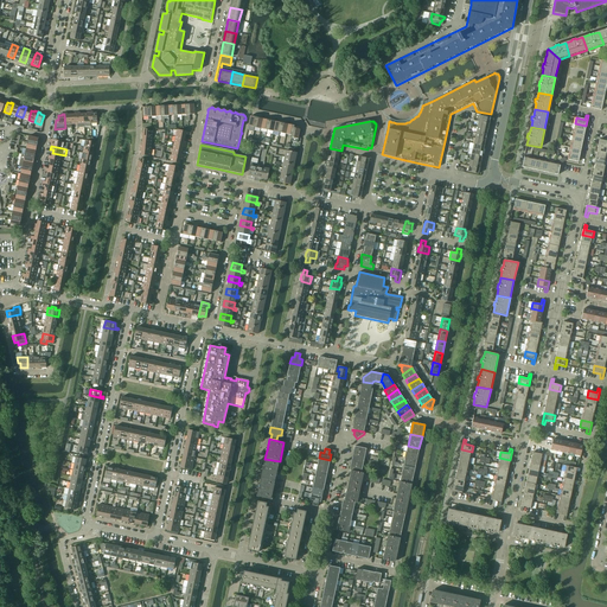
[(87,459),(76,457),(75,464),(89,466),(89,465),(87,464),(87,465),(85,465),(87,459)]
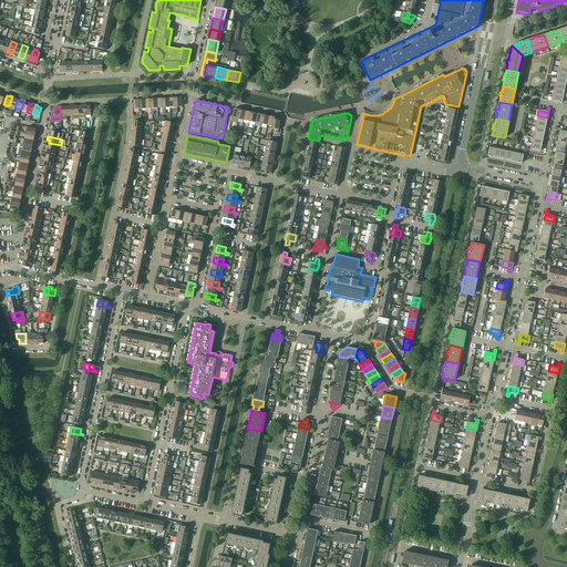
[(247,429),(244,446),(257,449),(261,431),(247,429)]
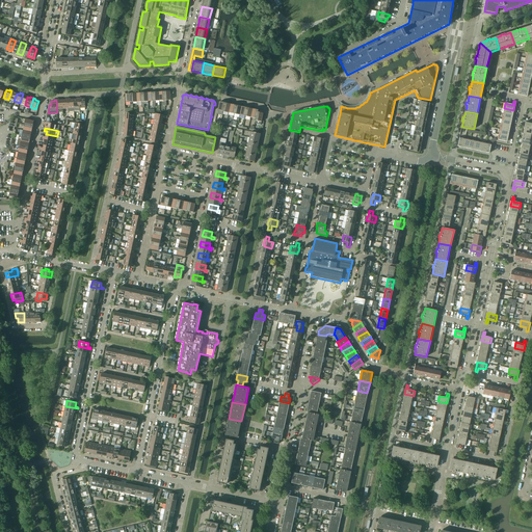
[(317,415),(308,413),(306,423),(308,424),(316,425),(318,415),(317,415)]
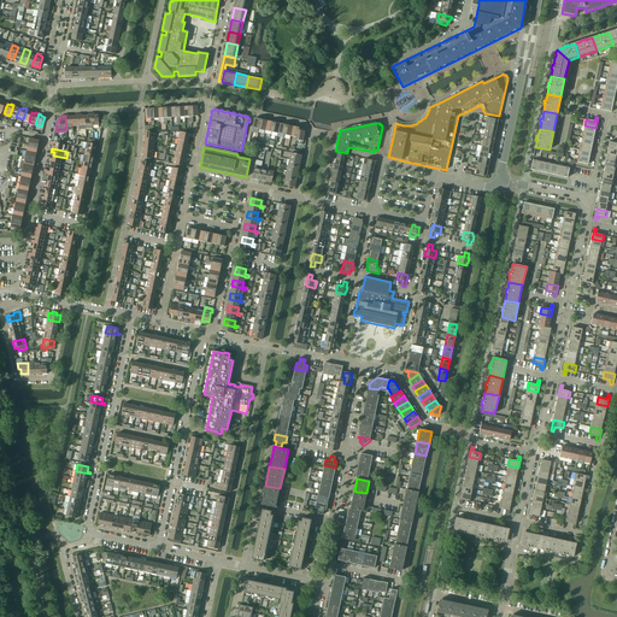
[(265,486),(264,493),(260,505),(276,507),(280,488),(265,486)]
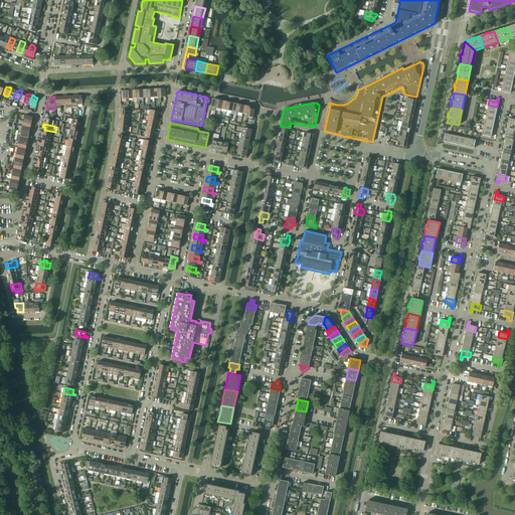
[(349,410),(339,408),(337,419),(347,421),(349,410)]
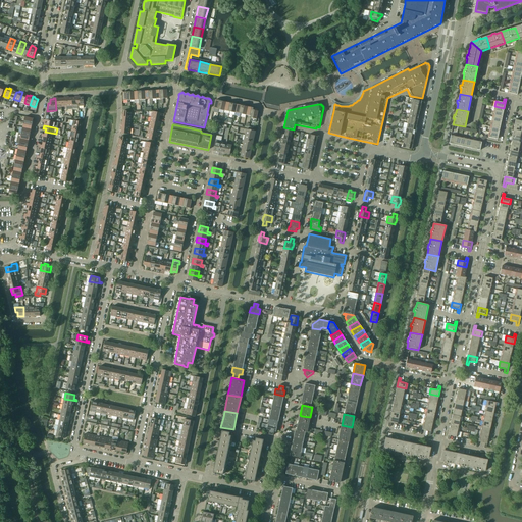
[(400,419),(390,417),(388,426),(390,427),(392,423),(399,424),(400,419)]
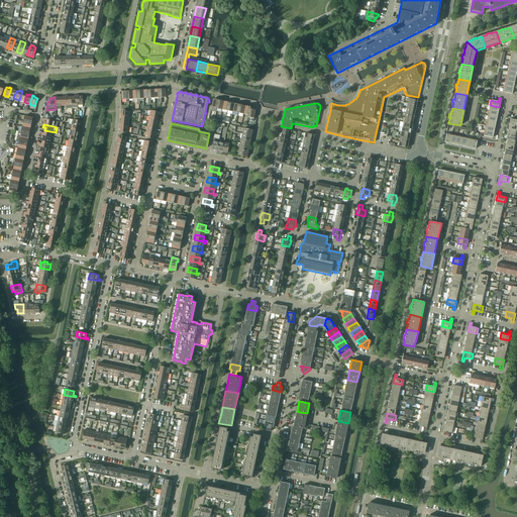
[(306,418),(296,416),(294,426),(302,428),(304,428),(306,418)]
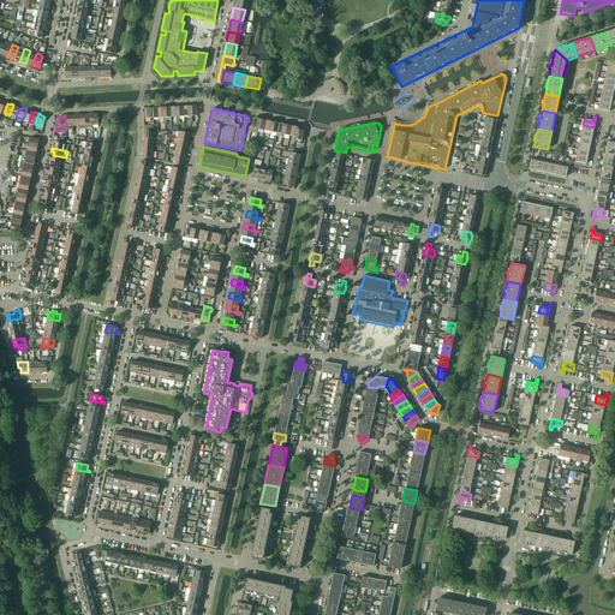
[(327,503),(315,500),(314,507),(317,507),(316,512),(322,513),(322,508),(326,509),(327,503)]
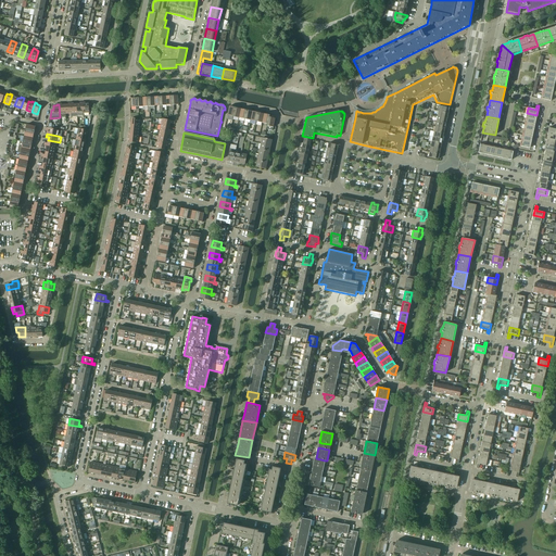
[(460,454),(451,452),(450,457),(457,459),(456,464),(458,464),(460,454)]
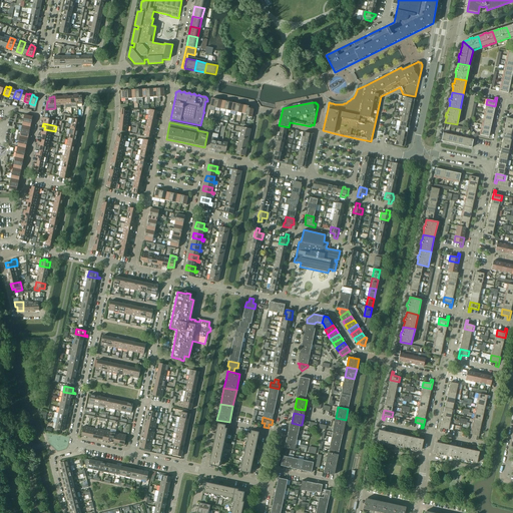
[(65,424),(66,420),(57,418),(55,418),(54,419),(53,422),(54,423),(56,424),(68,426),(68,424),(66,424),(65,424)]
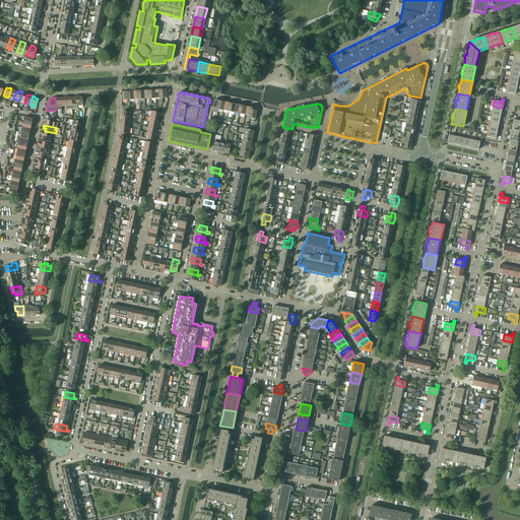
[(349,430),(339,428),(337,438),(347,441),(349,430)]
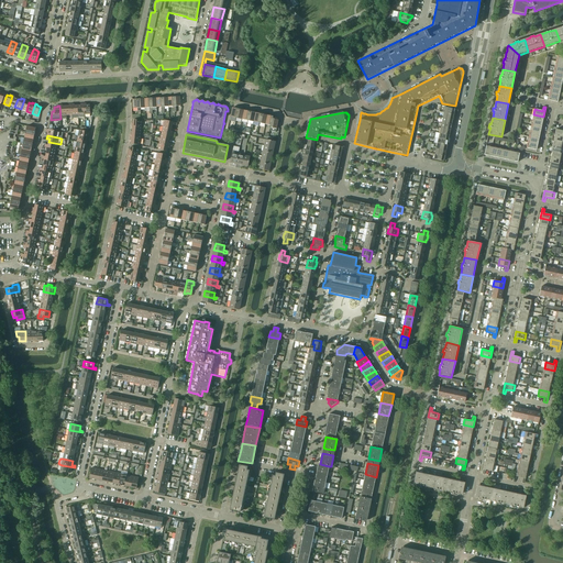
[(239,464),(239,468),(230,509),(241,512),(249,476),(250,476),(251,471),(247,470),(247,466),(239,464)]
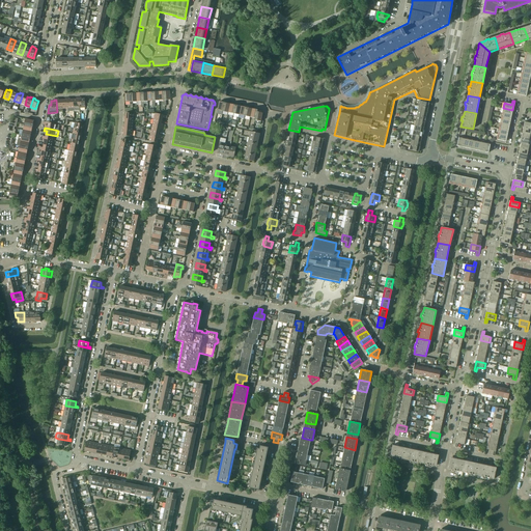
[(467,440),(457,438),(455,447),(457,447),(458,443),(466,445),(467,440)]
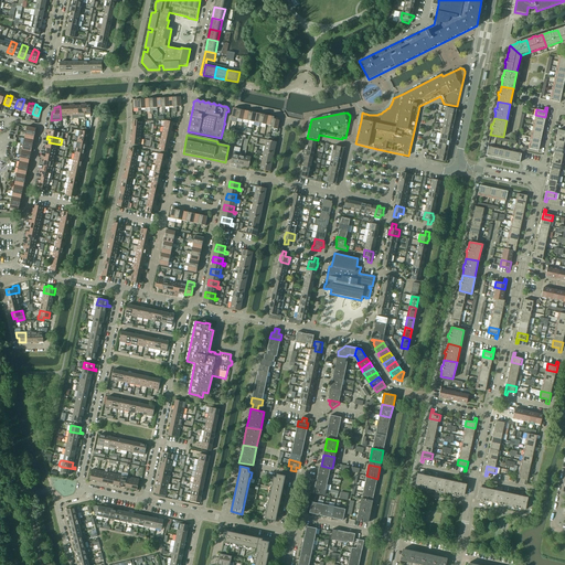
[(529,475),(519,472),(518,478),(525,480),(524,484),(526,484),(529,475)]
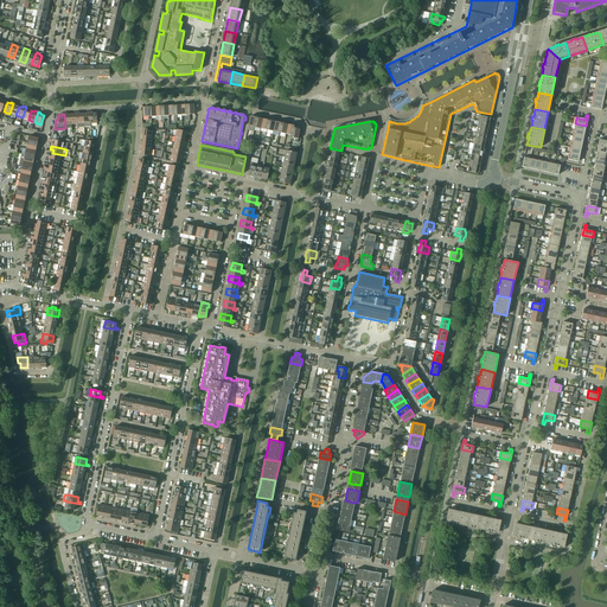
[(285,557),(294,560),(296,560),(306,511),(298,509),(296,512),(292,512),(291,518),(293,518),(285,557)]
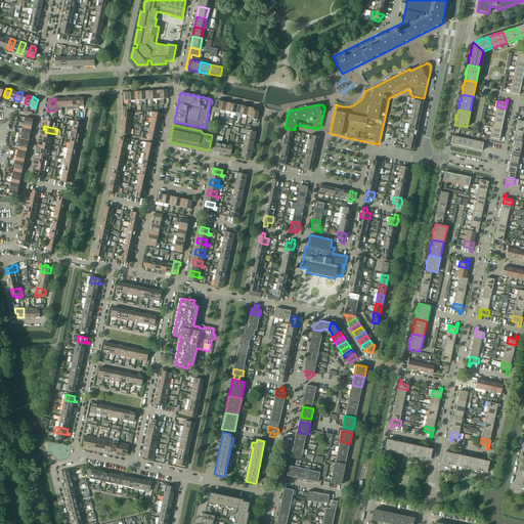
[(394,452),(400,453),(402,442),(387,439),(385,450),(391,451),(391,453),(394,454),(394,452)]
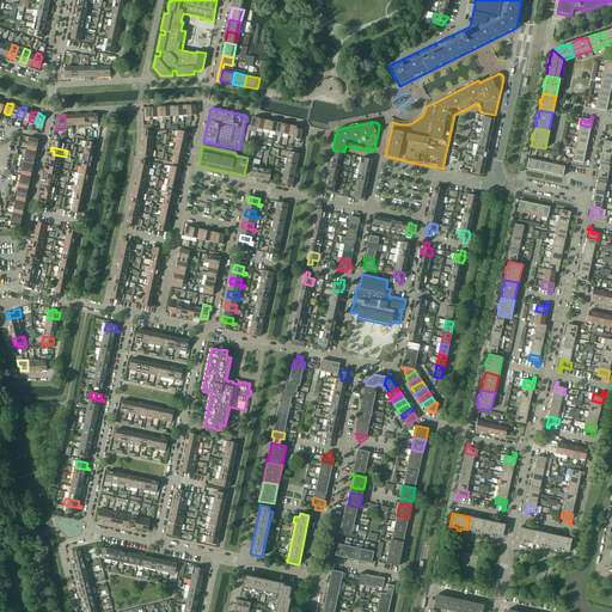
[(488,520),(470,516),(467,530),(473,532),(473,533),(478,534),(478,532),(485,534),(488,520)]
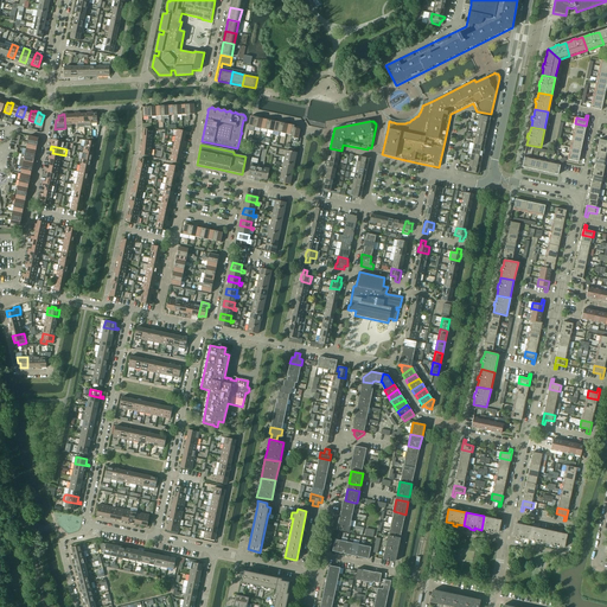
[(502,521),(484,516),(481,530),(487,531),(487,532),(491,534),(492,532),(498,534),(500,524),(502,522),(502,521)]
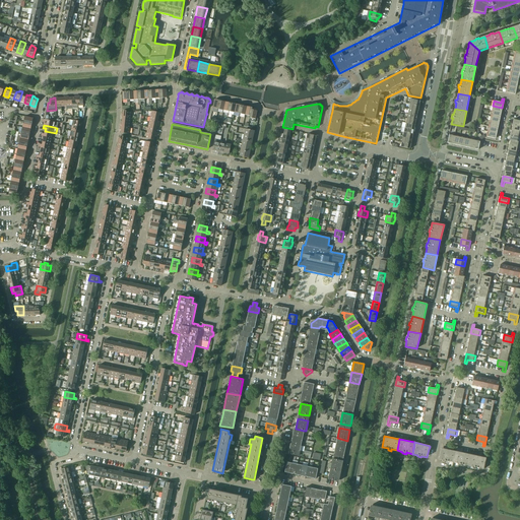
[(456,451),(444,449),(441,448),(439,459),(444,460),(444,462),(448,462),(448,461),(454,462),(456,451)]
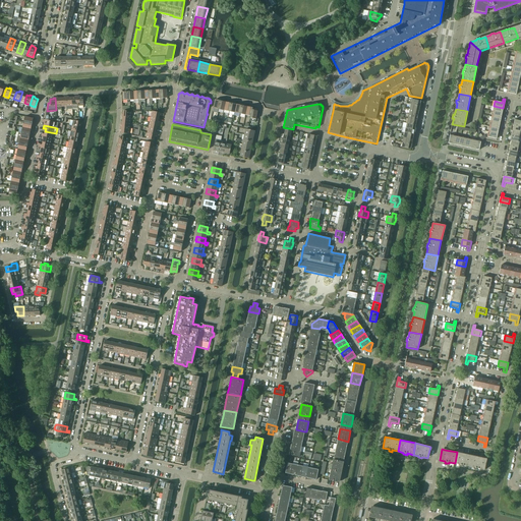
[(472,455),(457,452),(455,463),(460,465),(460,466),(463,467),(464,465),(469,467),(472,455)]
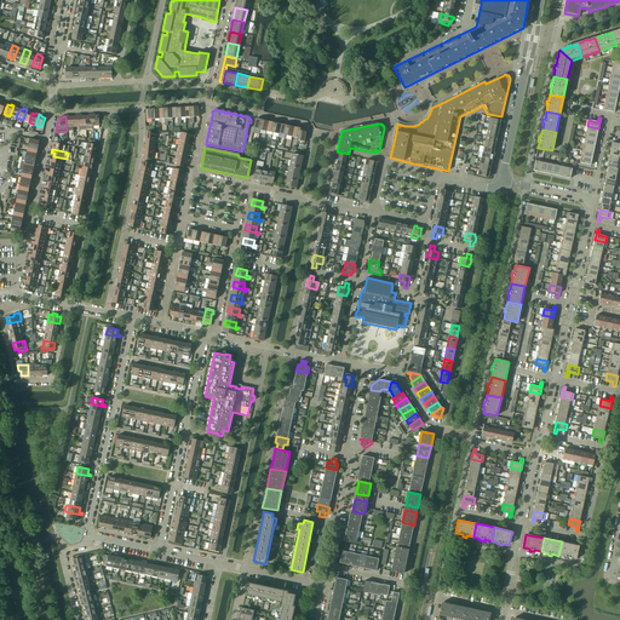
[(580,546),(562,541),(558,556),(566,557),(566,558),(569,560),(569,557),(577,560),(580,546)]
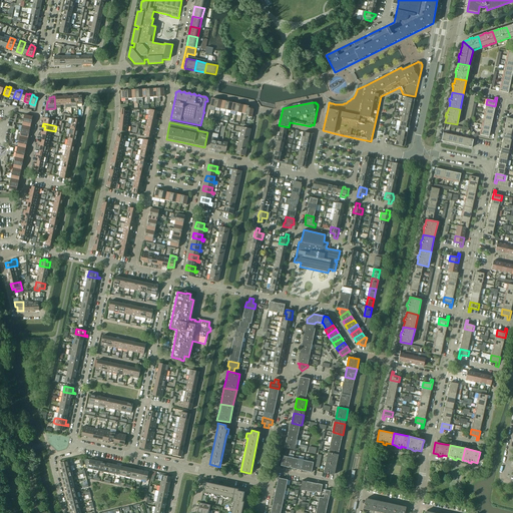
[(328,453),(326,463),(336,465),(338,455),(328,453)]
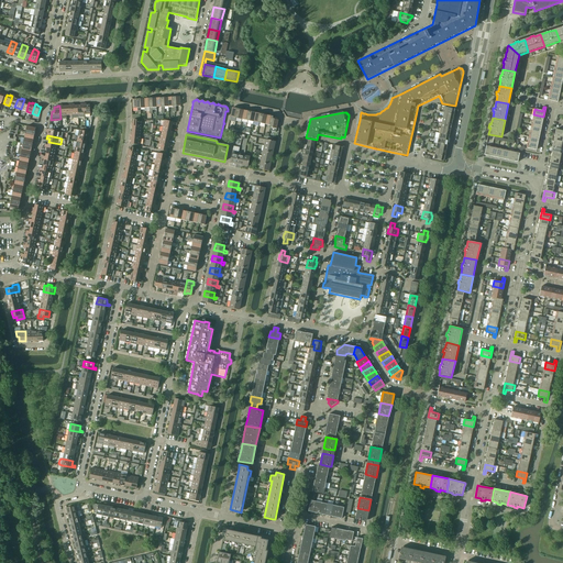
[(102,516),(105,506),(98,505),(92,504),(91,504),(95,512),(97,512),(96,514),(102,516)]
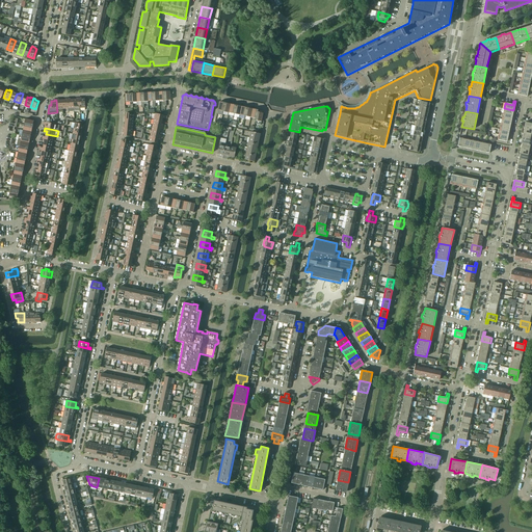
[(346,493),(348,482),(338,480),(336,490),(346,493)]
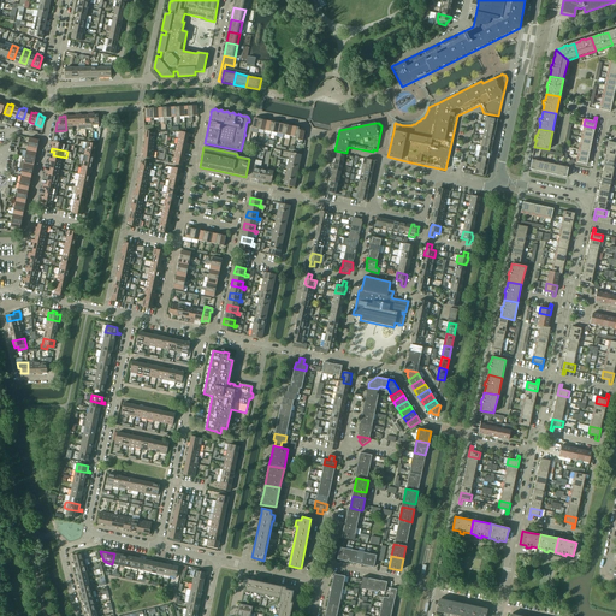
[(282,588),(247,581),(246,591),(279,598),(278,604),(280,604),(277,615),(288,615),(290,606),(292,606),(292,603),(291,602),(294,591),(285,590),(286,587),(282,586),(282,588)]
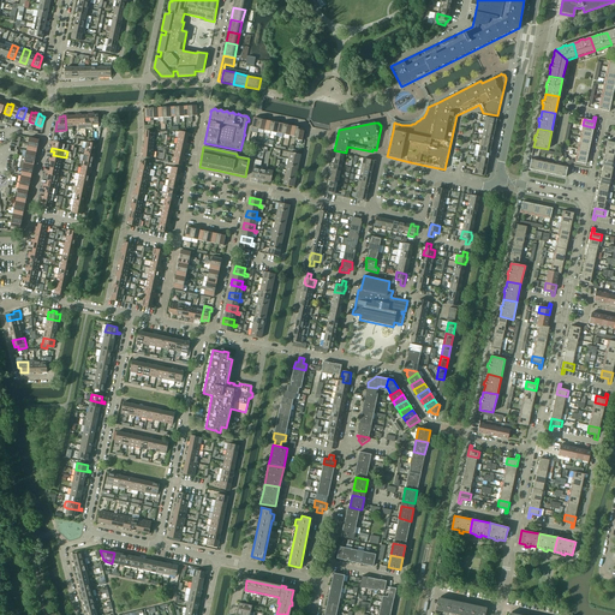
[(439,598),(435,610),(448,613),(451,601),(439,598)]
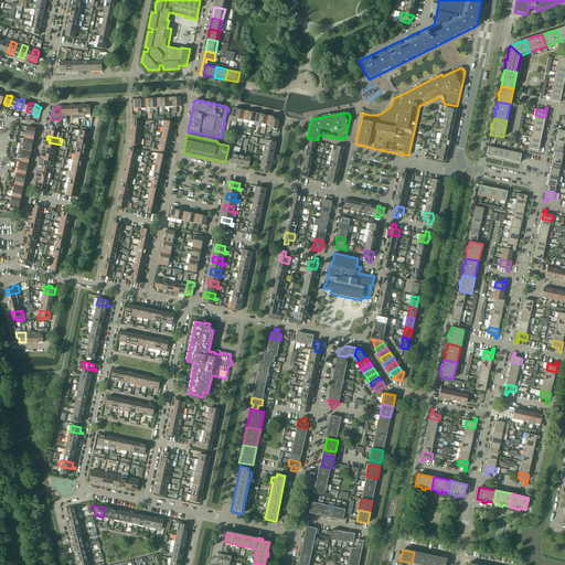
[(425,554),(414,552),(412,563),(423,564),(425,554)]
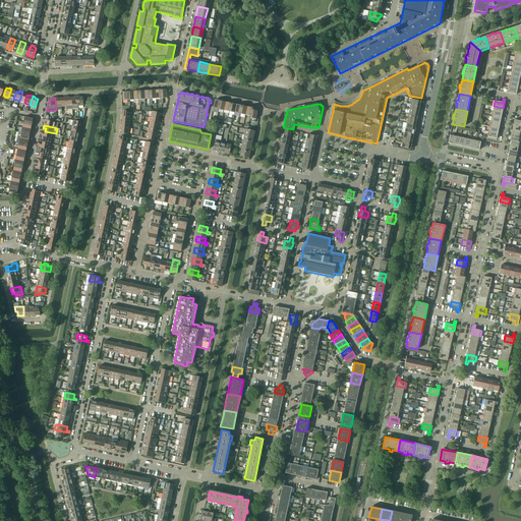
[(400,520),(402,513),(392,511),(390,520),(400,520)]
